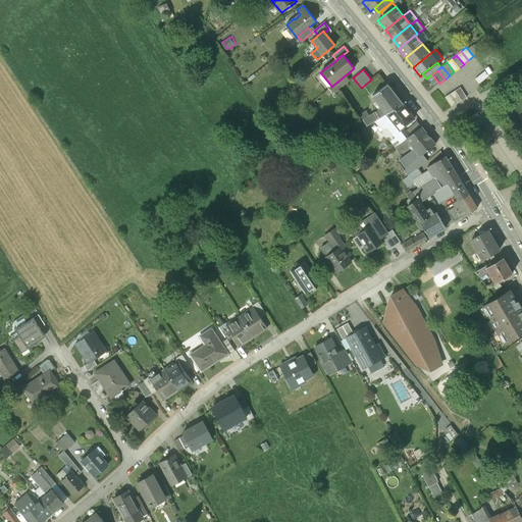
[(432,74),(427,77),(435,87),(439,84),(432,74)]
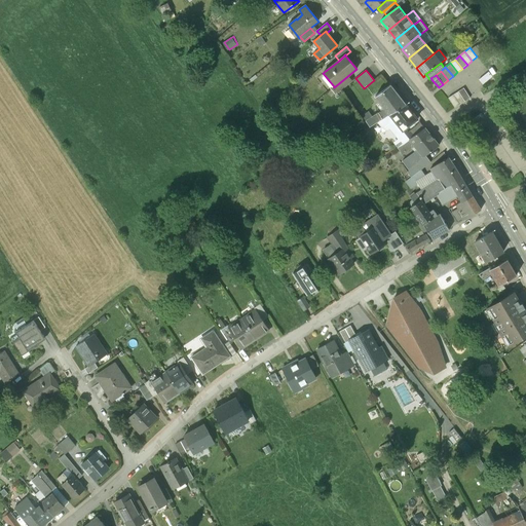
[(345,78),(334,87),(334,86),(332,87),(337,94),(349,83),(345,78)]
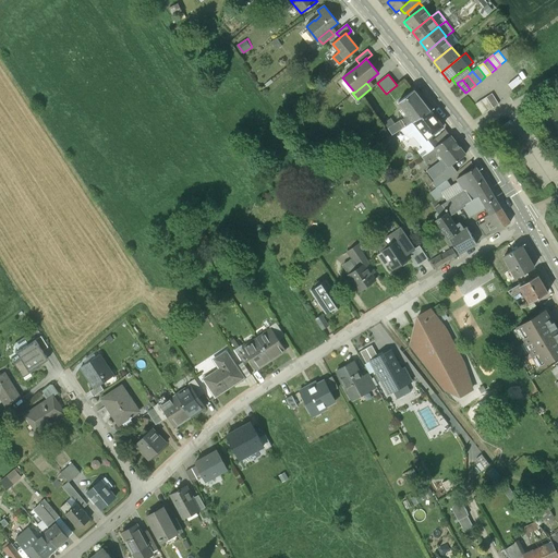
[(414,91),(399,102),(402,108),(399,111),(404,118),(390,128),(389,125),(387,126),(392,134),(431,111),(414,91)]
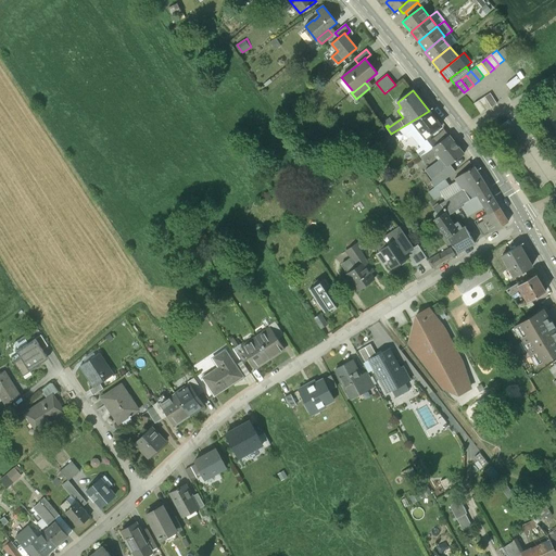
[(490,93),(484,97),(492,108),(497,104),(490,93)]
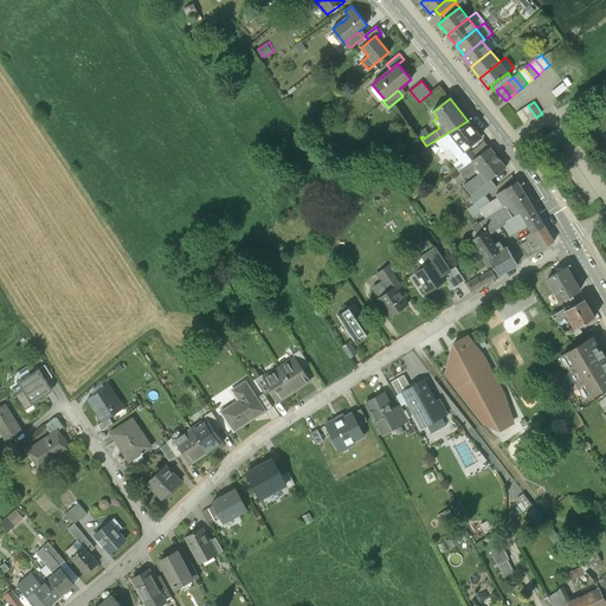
[(522,109),(516,113),(524,124),(530,121),(522,109)]
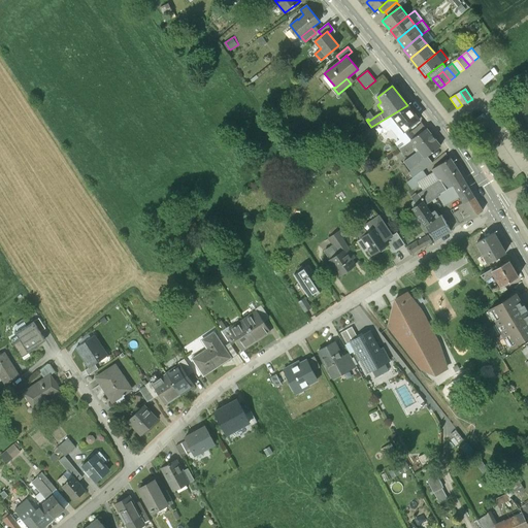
[(407,105),(380,122),(382,124),(384,126),(390,129),(392,128),(398,136),(419,120),(407,105)]
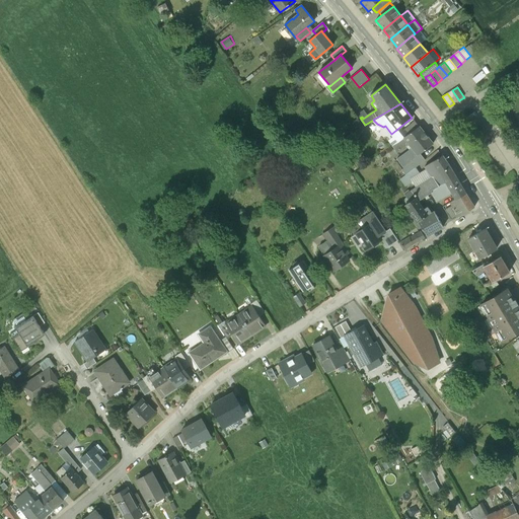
[(419,127),(415,121),(402,131),(406,136),(419,127)]
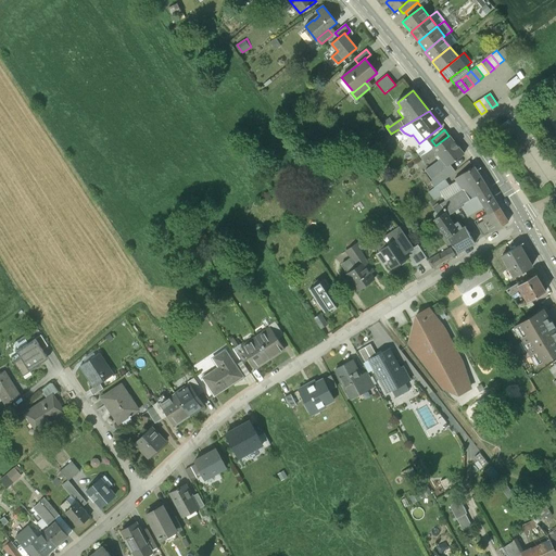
[(436,146),(419,156),(425,163),(436,155),(434,153),(436,152),(441,159),(425,171),(432,180),(440,175),(438,174),(450,165),(464,154),(450,136),(449,136),(436,146)]
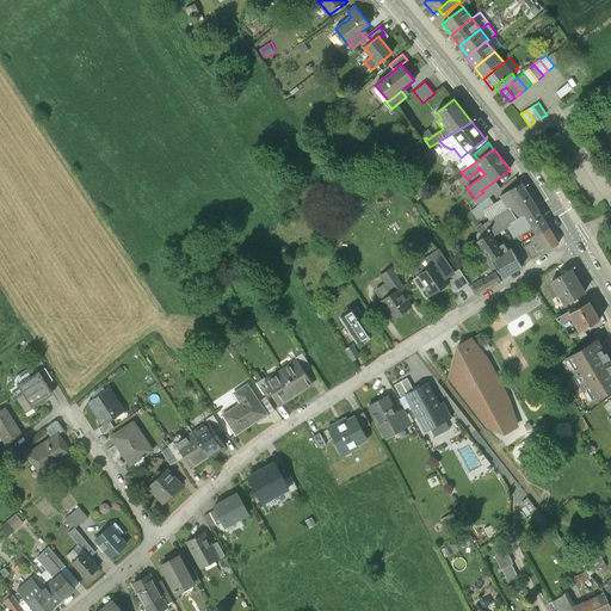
[(494,181),(481,191),(483,192),(475,198),(473,199),(477,205),(488,197),(500,189),(494,181)]
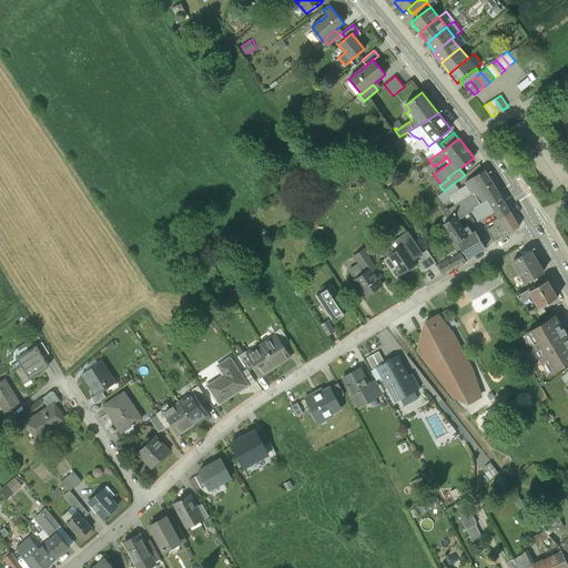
[(493,183),(485,170),(465,183),(474,195),(480,204),(487,201),(493,208),(504,201),(493,183)]
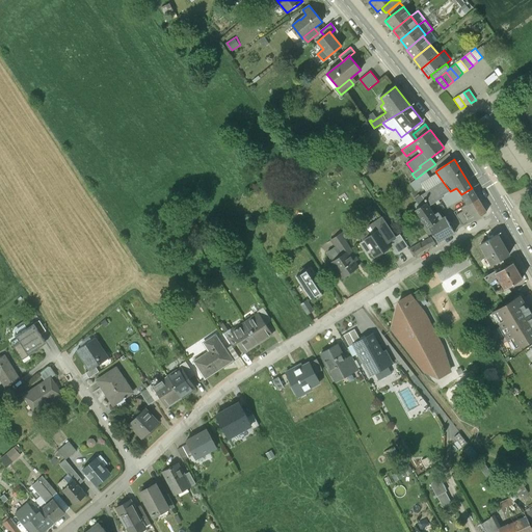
[(425,171),(409,184),(415,190),(430,180),(425,171)]
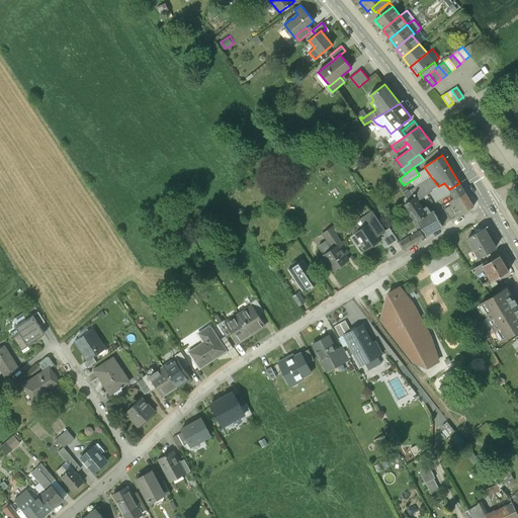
[(432,178),(408,193),(405,189),(402,191),(409,200),(414,197),(415,196),(417,200),(431,192),(430,190),(438,186),(432,178)]
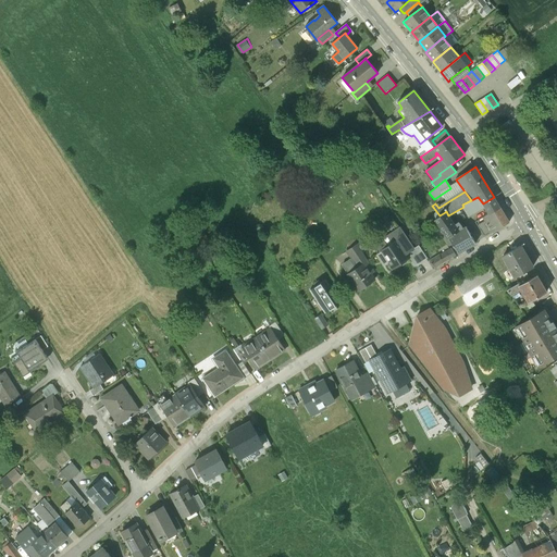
[(471,200),(462,205),(463,207),(470,217),(484,207),(483,203),(478,197),(471,200)]
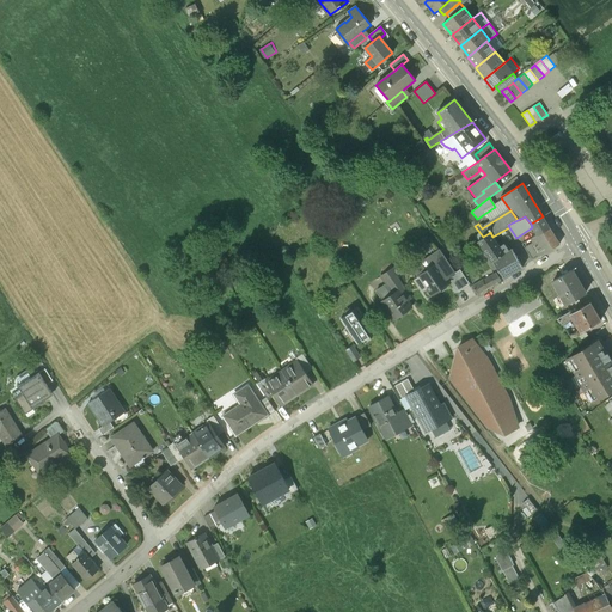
[(543,216),(531,224),(532,227),(537,236),(550,228),(543,216)]
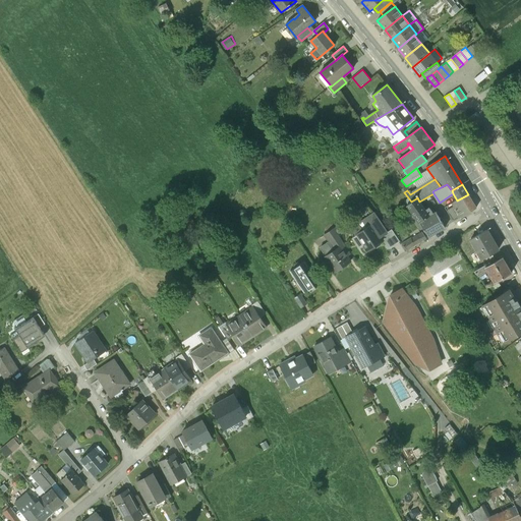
[(457,200),(451,204),(452,206),(454,205),(456,209),(456,210),(460,217),(476,208),(468,194),(457,200)]
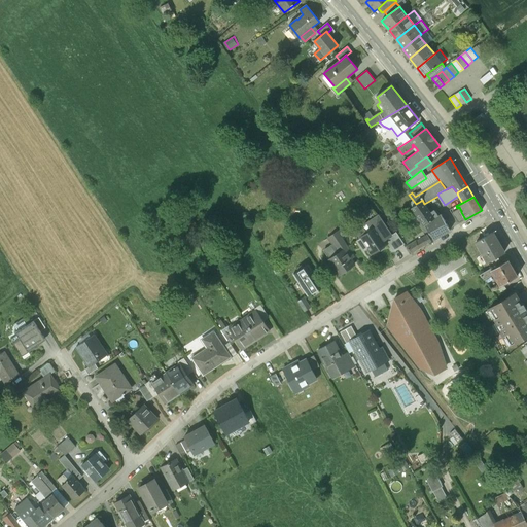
[(434,219),(421,201),(416,204),(412,207),(416,214),(424,225),(434,219)]
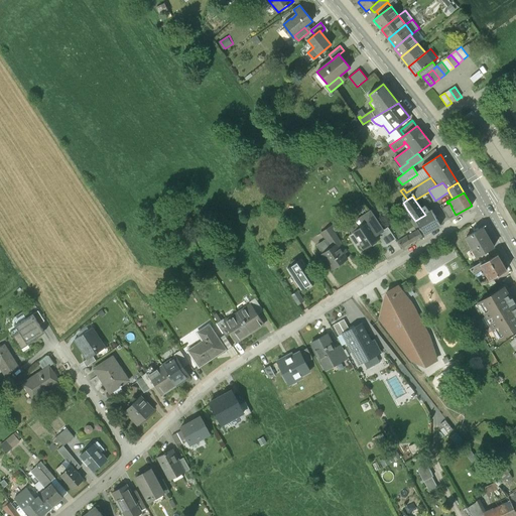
[(446,202),(440,206),(448,220),(456,215),(452,208),(452,207),(449,203),(447,204),(446,202)]
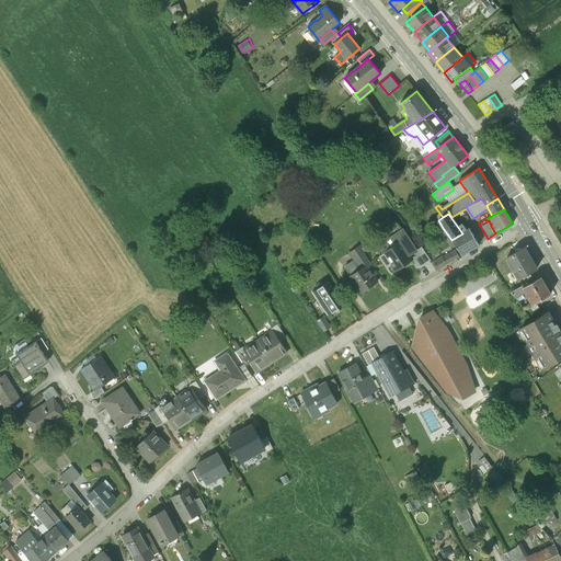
[(407,226),(400,230),(407,240),(413,236),(407,226)]
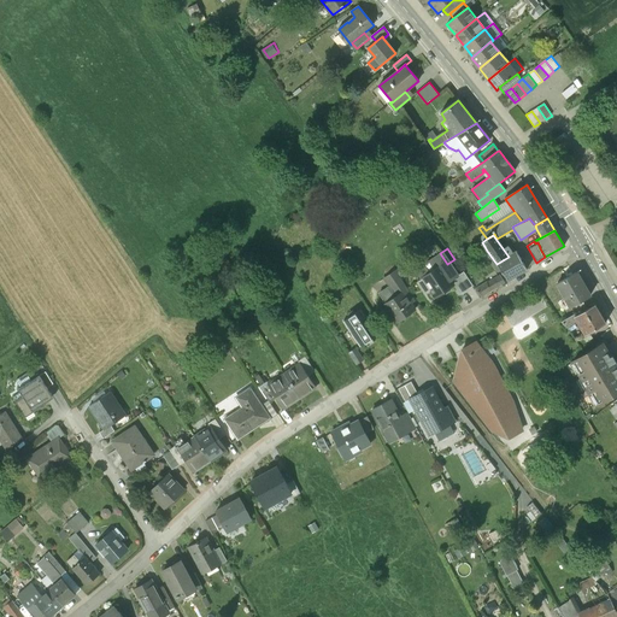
[(509,257),(497,264),(507,281),(512,277),(523,271),(527,270),(516,252),(509,257)]
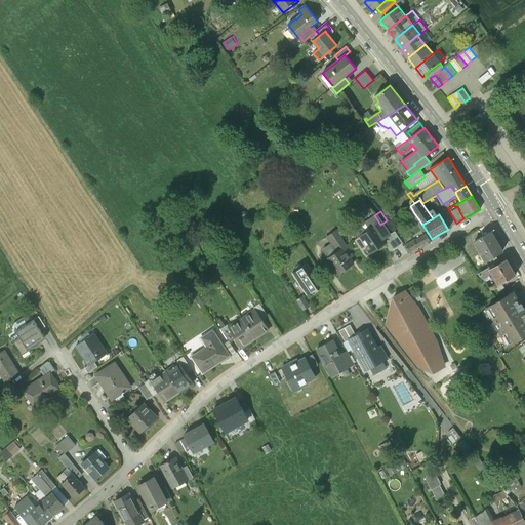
[(386,242),(374,227),(356,239),(363,249),(366,246),(370,252),(386,242)]
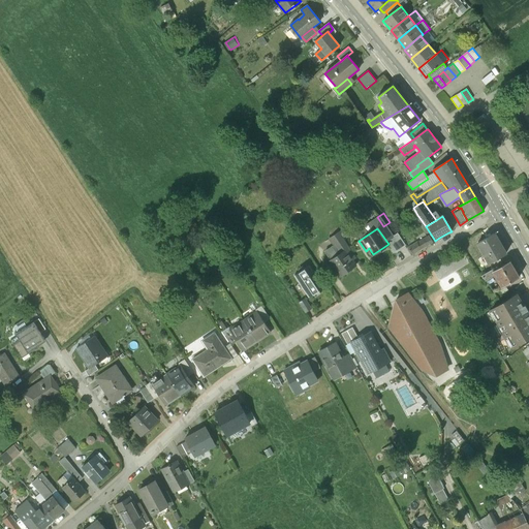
[(340,231),(330,238),(334,245),(335,244),(341,252),(345,250),(346,250),(349,248),(343,238),(344,238),(340,231)]
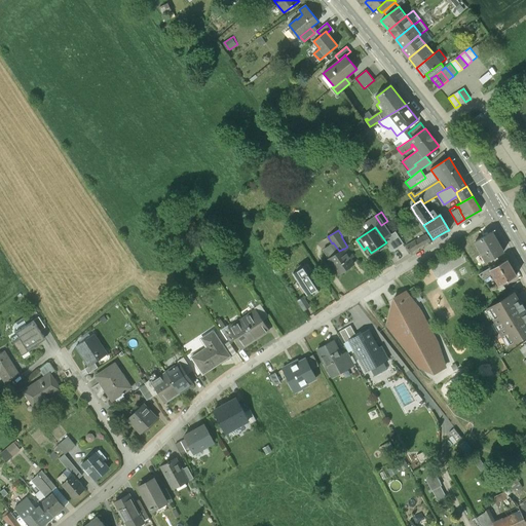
[(503,253),(491,232),(475,242),(486,262),(503,253)]
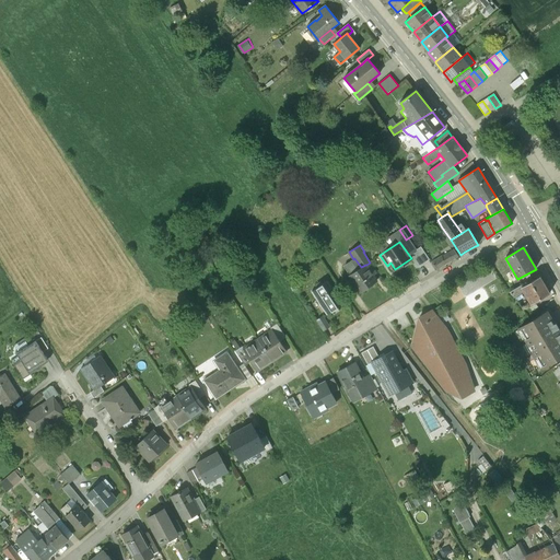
[(454,249),(443,256),(442,255),(432,261),(436,269),(457,256),(454,249)]
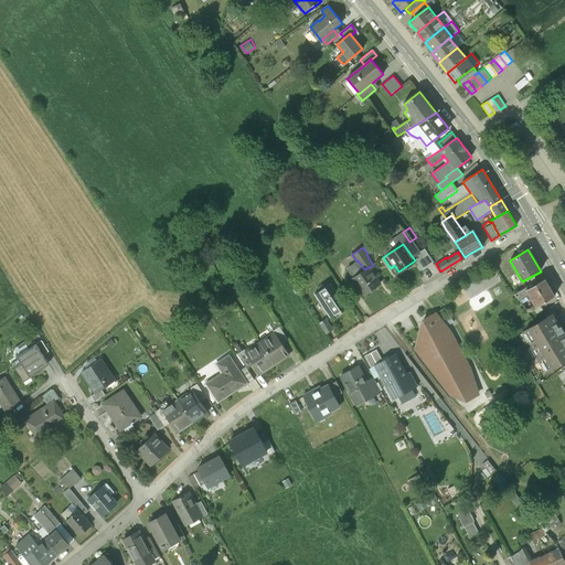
[(356,262),(347,268),(352,277),(364,269),(358,260),(356,262)]
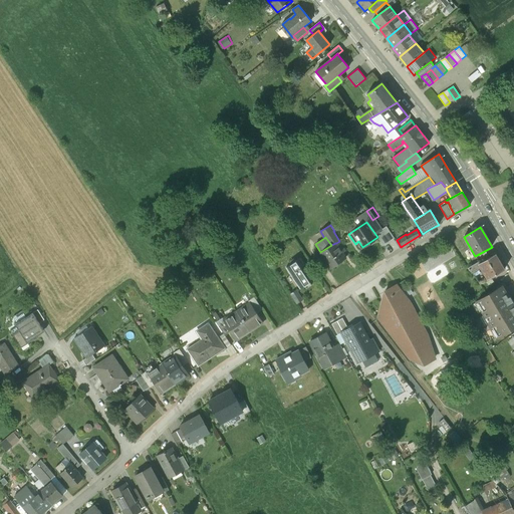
[(331,245),(320,252),(331,268),(345,258),(342,252),(345,250),(339,241),(336,243),(335,243),(331,245)]
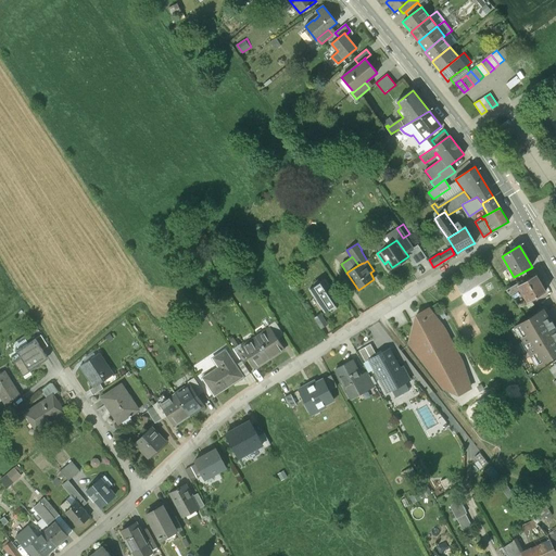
[(536,275),(518,285),(517,283),(506,289),(509,295),(520,289),(528,302),(531,301),(546,292),(536,275)]
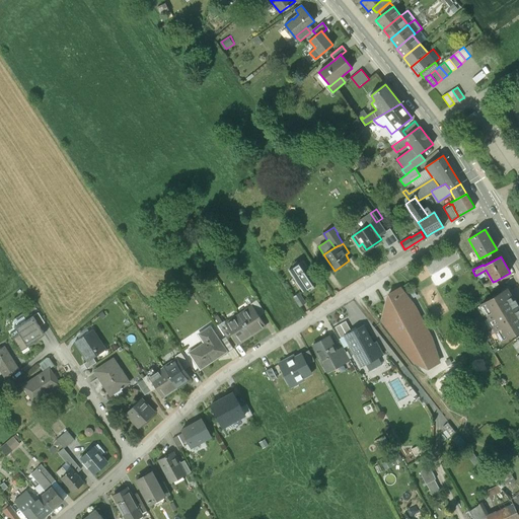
[(317,282),(303,261),(289,270),(303,292),(307,289),(309,291),(314,288),(313,285),(317,282)]
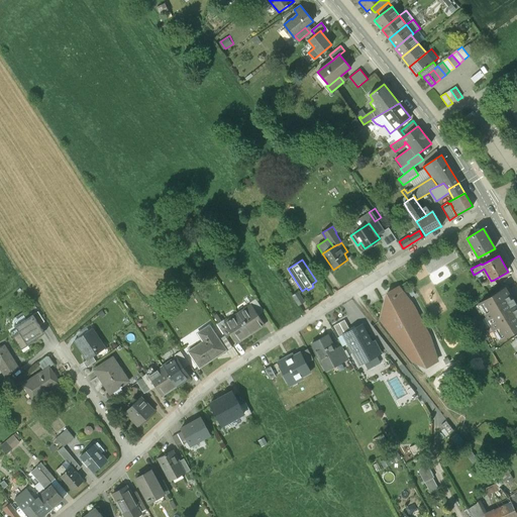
[(494,280),(484,286),(487,290),(497,284),(494,280)]
